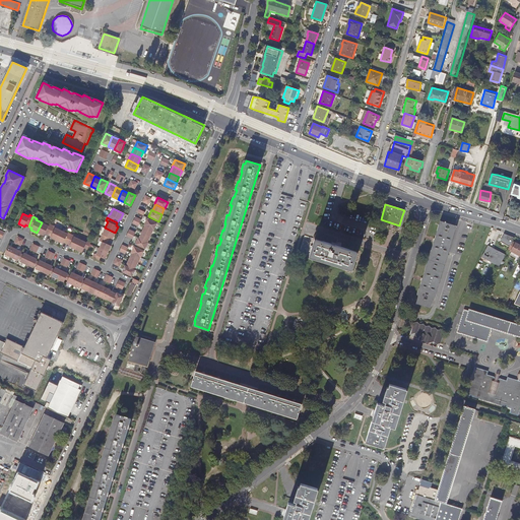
[(157,223),(147,218),(144,225),(145,225),(154,230),(157,223)]
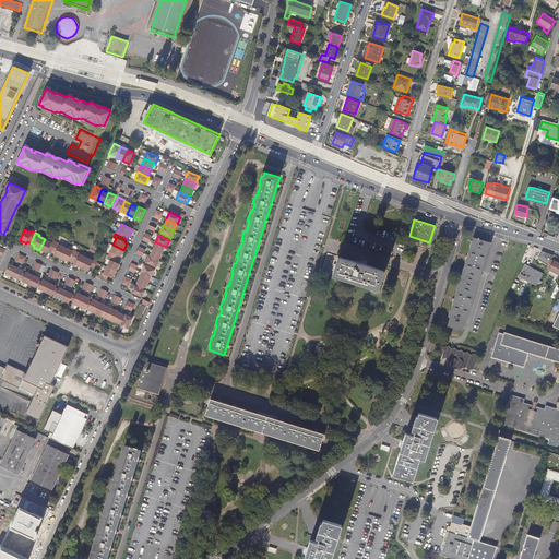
[(468,252),(466,260),(467,261),(456,298),(454,297),(452,306),(453,306),(450,318),(448,324),(462,330),(464,322),(468,310),(470,311),(473,302),(471,302),(483,265),(484,265),(487,258),(485,257),(489,242),(475,238),(471,252),(468,252)]
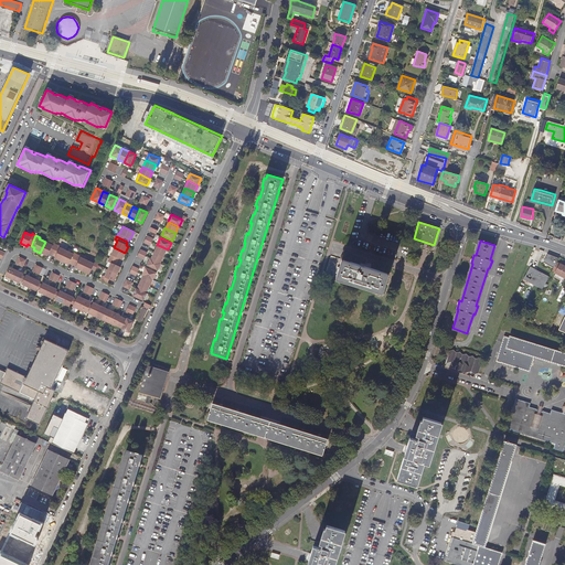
[(51,255),(56,245),(53,243),(52,245),(45,242),(40,253),(46,256),(48,254),(51,255)]
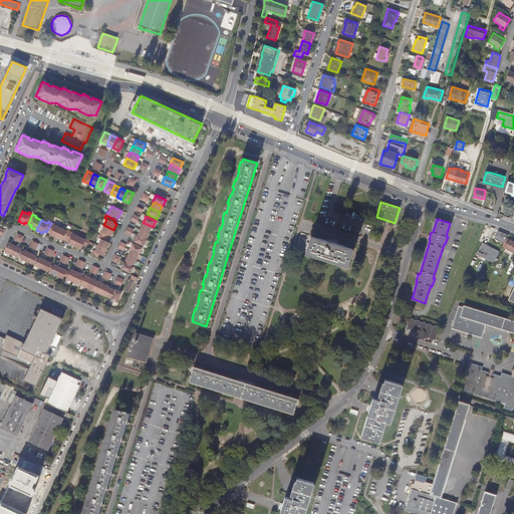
[(55,238),(60,228),(54,225),(54,224),(51,223),(46,232),(49,234),(49,235),(55,238)]
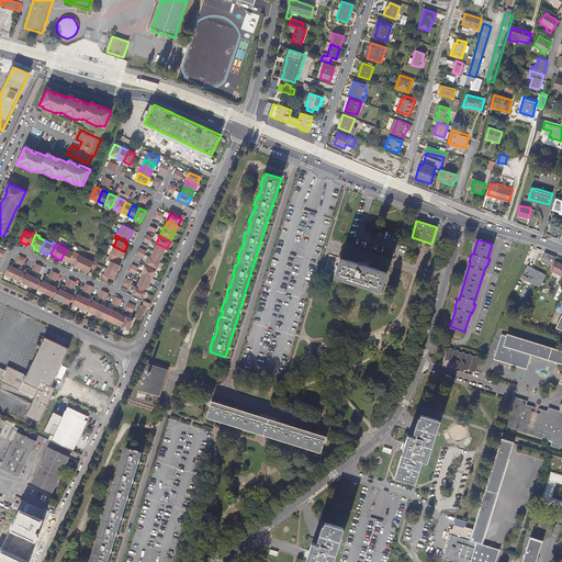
[(164,255),(167,248),(157,244),(154,250),(164,255)]
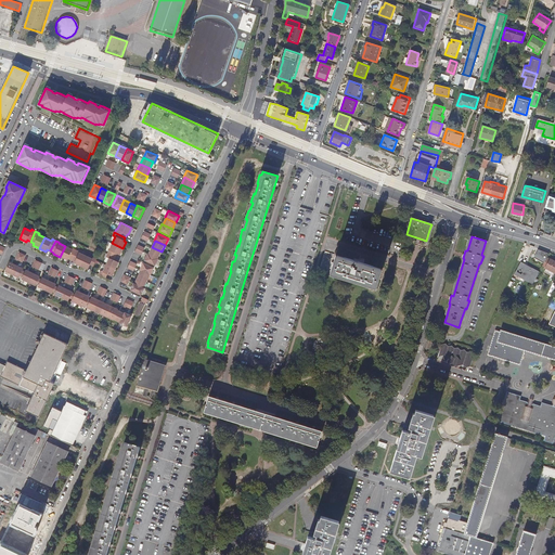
[(123,248),(112,243),(108,250),(107,254),(115,257),(116,254),(119,255),(123,248)]
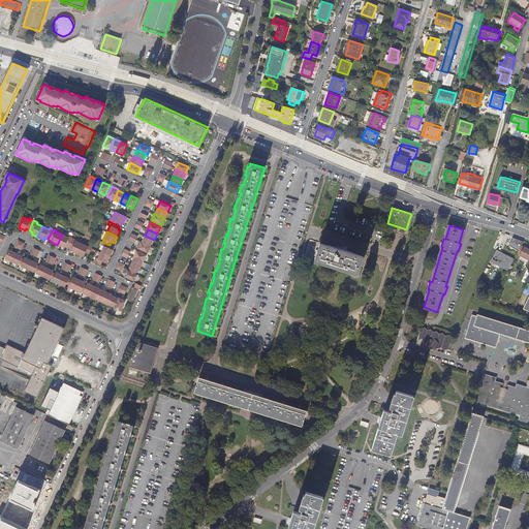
[(71,238),(68,237),(68,238),(62,235),(57,245),(63,248),(64,246),(67,248),(71,238)]
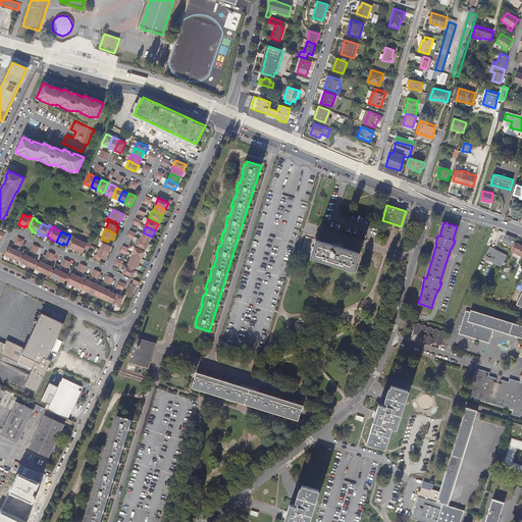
[(152,237),(143,232),(140,239),(149,243),(152,237)]
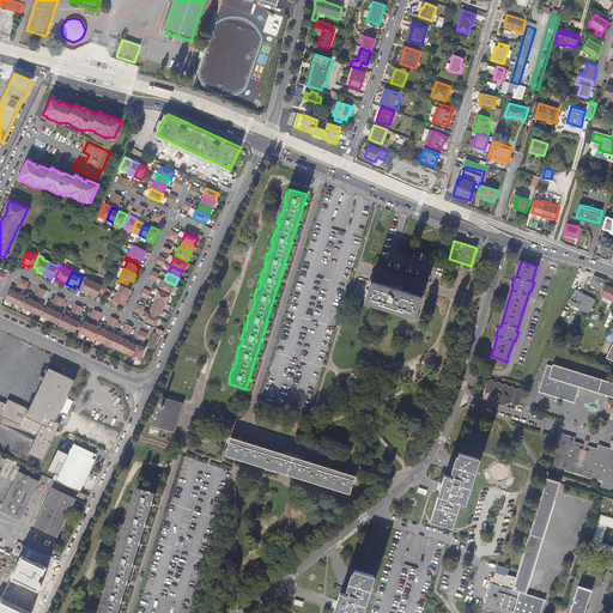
[(595,274),(590,284),(602,290),(606,279),(595,274)]
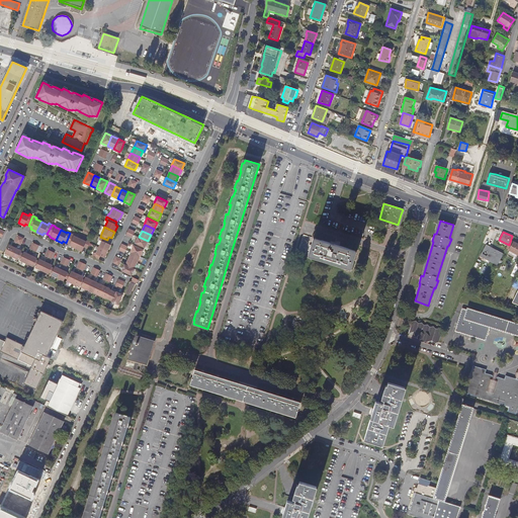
[(75,249),(79,239),(73,236),(74,235),(70,233),(66,243),(69,244),(69,246),(75,249)]
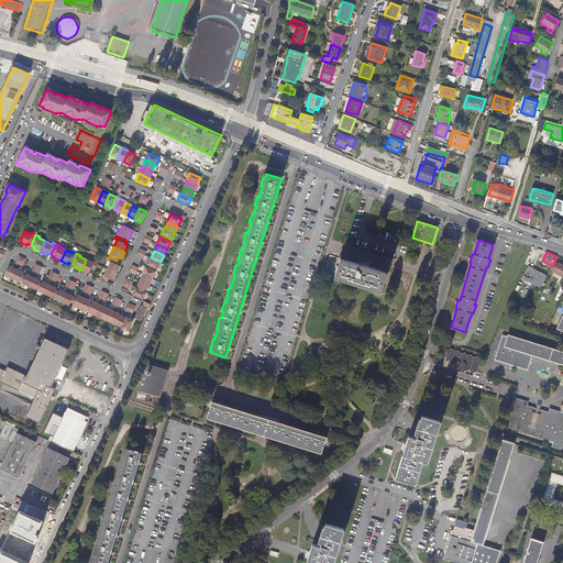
[(339,257),(330,255),(324,274),(334,277),(338,266),(337,266),(339,257)]
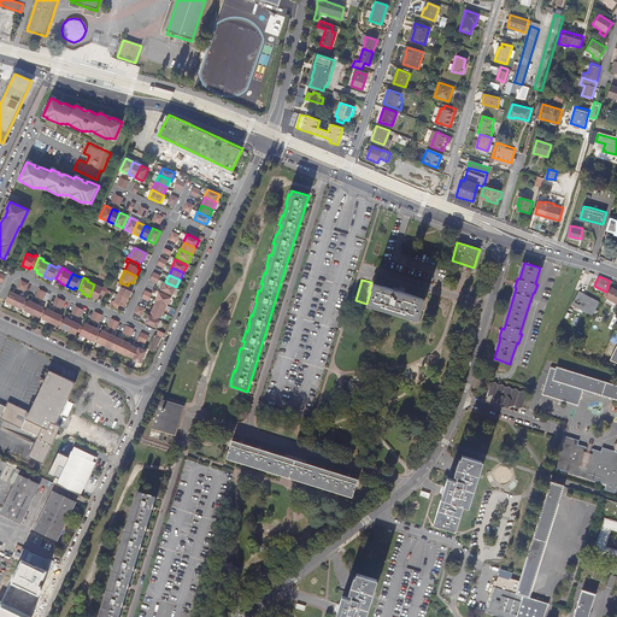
[(131,292),(125,289),(128,286),(119,282),(117,286),(121,287),(117,294),(128,299),(131,292)]
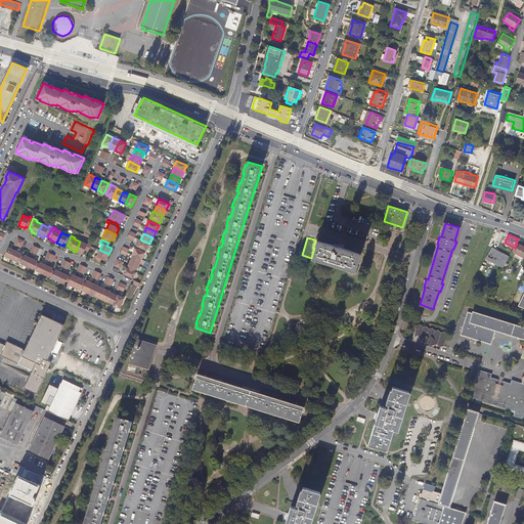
[(140,239),(139,239),(136,246),(146,251),(149,244),(140,239)]
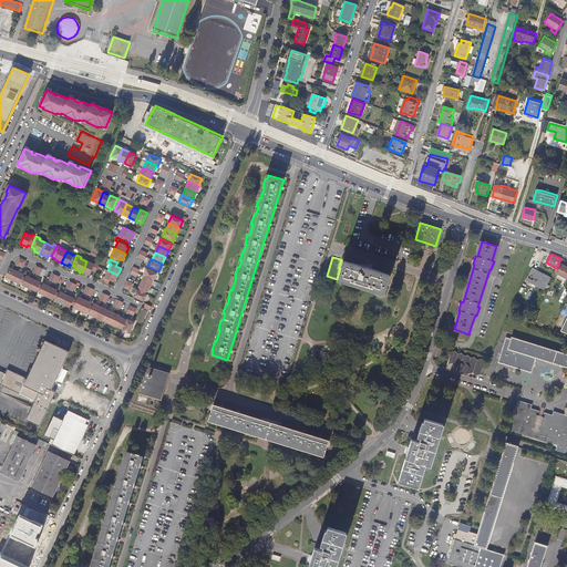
[(384,294),(388,282),(387,282),(389,275),(344,260),(342,268),(340,268),(337,279),(346,281),(346,282),(356,286),(357,285),(366,288),(364,289),(375,292),(377,291),(384,294)]
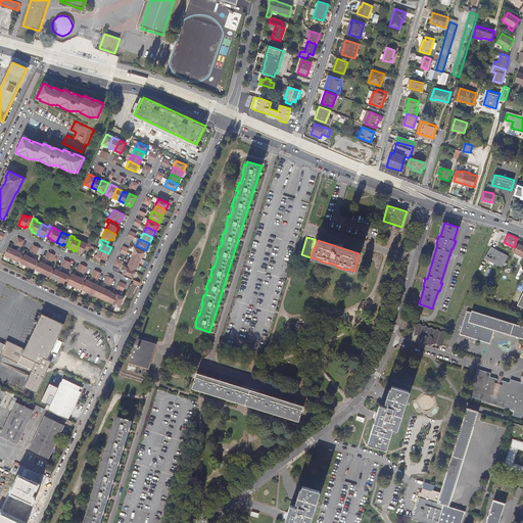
[(87,250),(90,244),(87,242),(86,243),(80,241),(76,251),(82,253),(84,249),(87,250)]
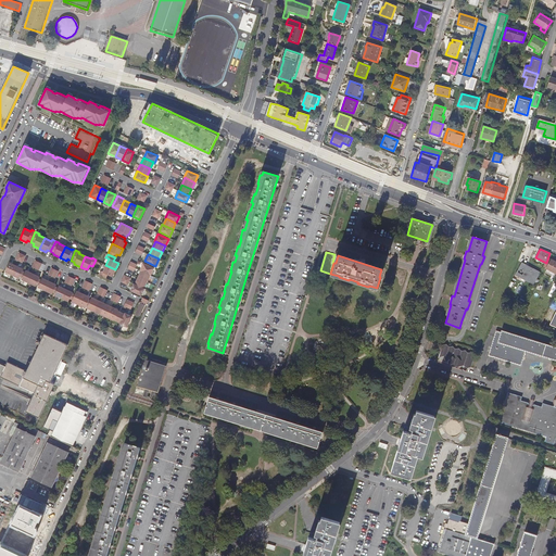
[(464,258),(452,295),(454,297),(465,260),(464,258)]
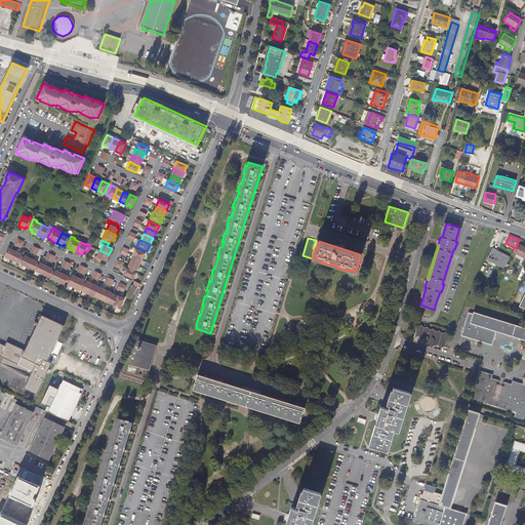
[(524,246),(518,244),(514,251),(524,256),(524,246)]
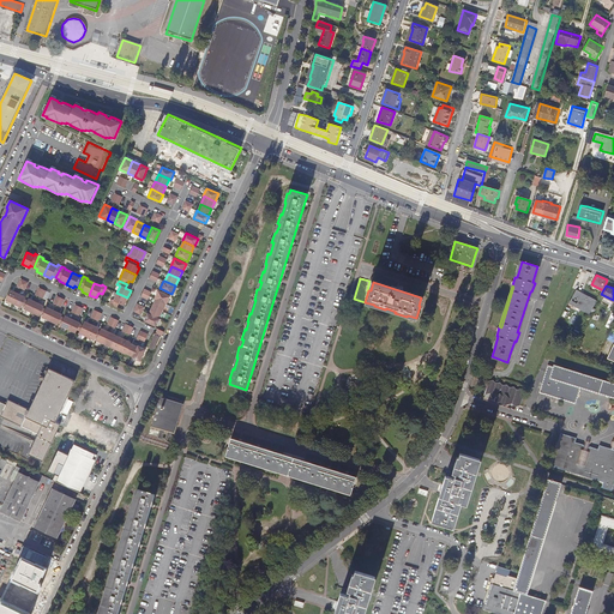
[(18,294),(11,290),(6,300),(13,304),(18,294)]
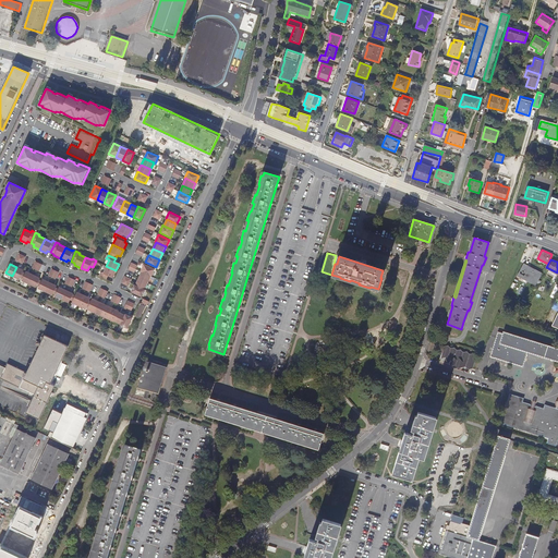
[(521,277),(536,284),(542,275),(528,267),(528,265),(524,264),(523,265),(520,271),(523,274),(521,277)]
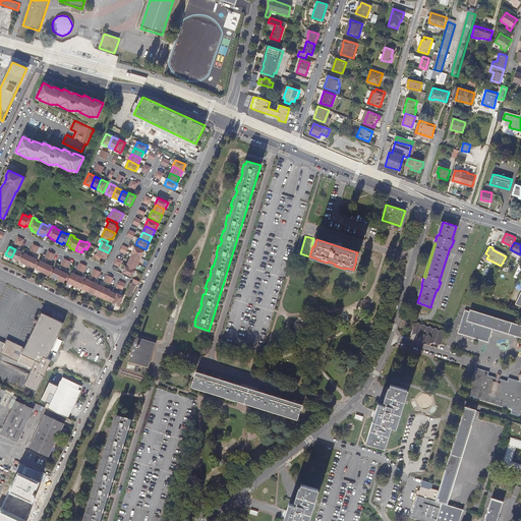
[(145,251),(134,247),(131,253),(132,253),(141,257),(141,258),(145,251)]
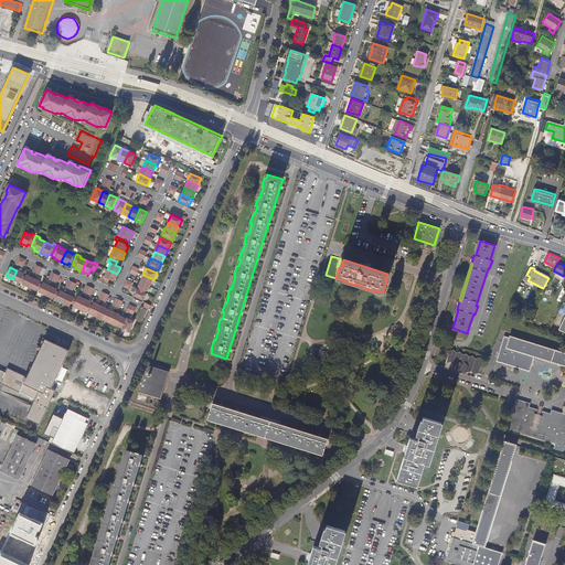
[(478,306),(489,268),(488,268),(476,306),(478,306)]
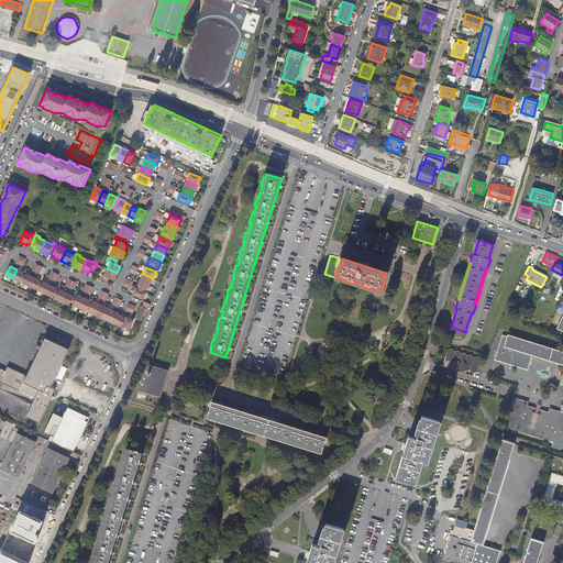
[(548,276),(532,267),(532,269),(547,277),(548,276)]
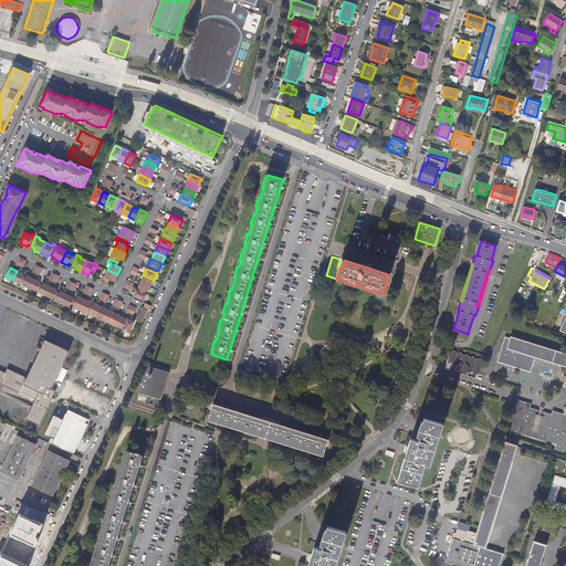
[(114,282),(117,274),(107,270),(104,276),(102,275),(100,280),(107,283),(108,280),(114,282)]
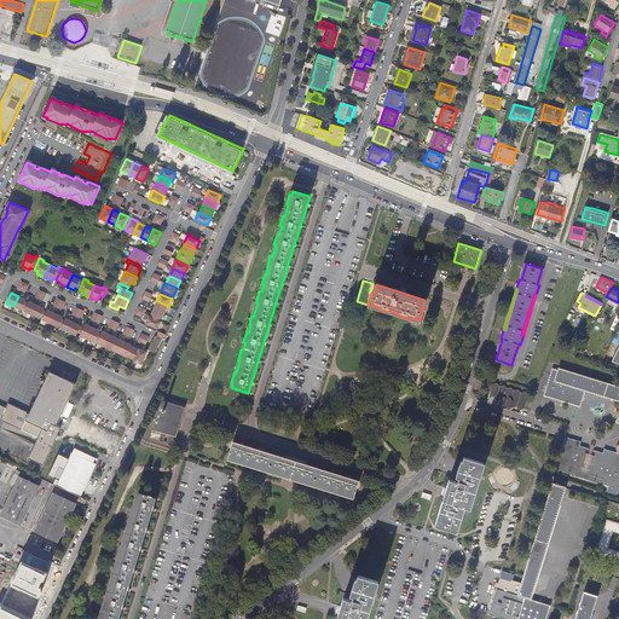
[(22,310),(27,300),(18,296),(13,306),(22,310)]
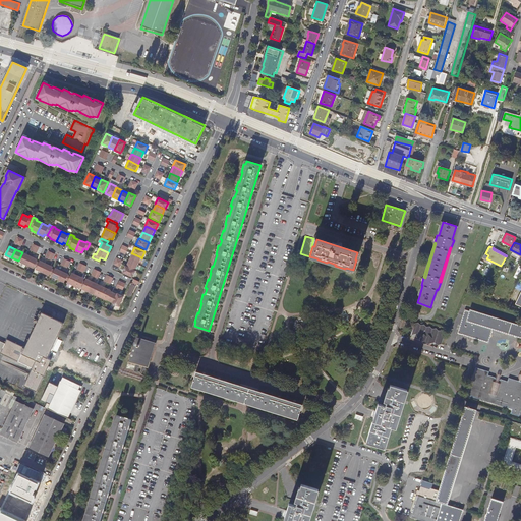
[(26,266),(32,256),(24,253),(20,262),(26,266)]
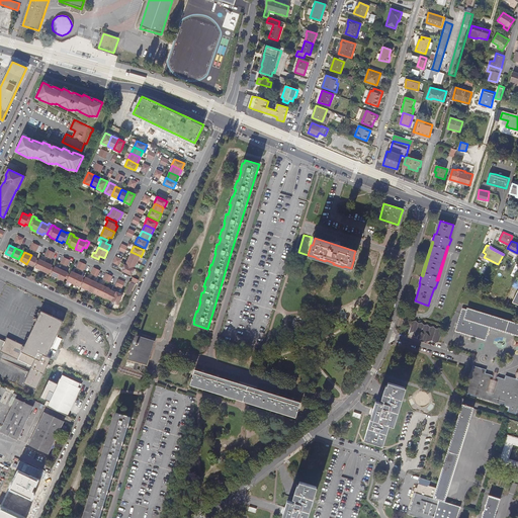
[(141,256),(132,252),(128,259),(138,263),(141,256)]
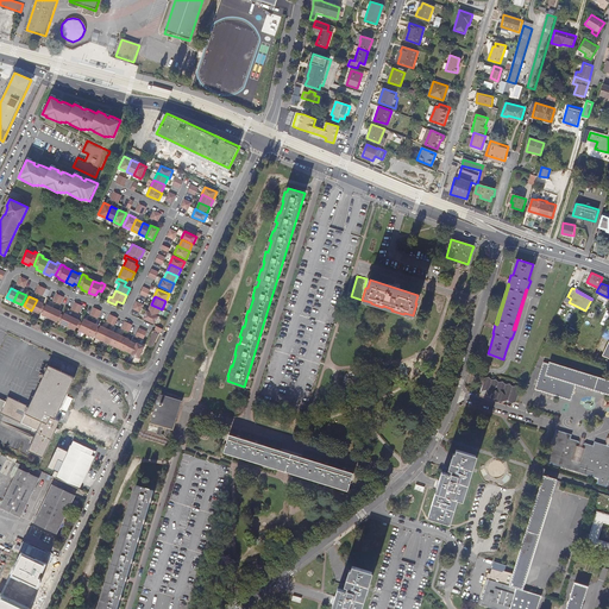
[(39,314),(44,303),(37,300),(31,311),(39,314)]
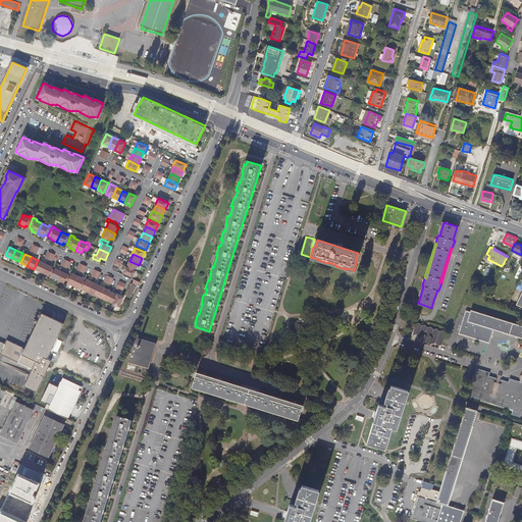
[(43,273),(47,264),(40,261),(36,270),(43,273)]
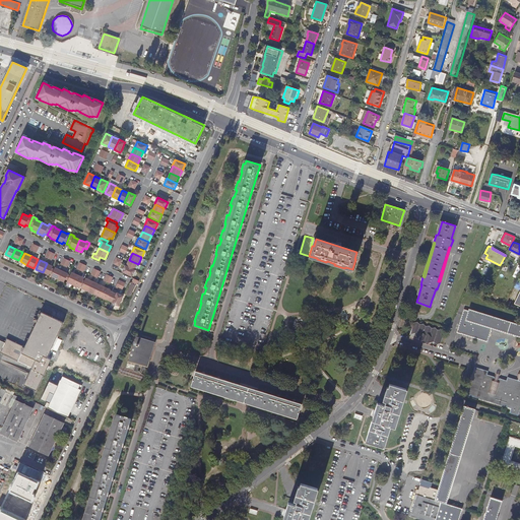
[(138,264),(129,260),(126,266),(135,270),(138,264)]
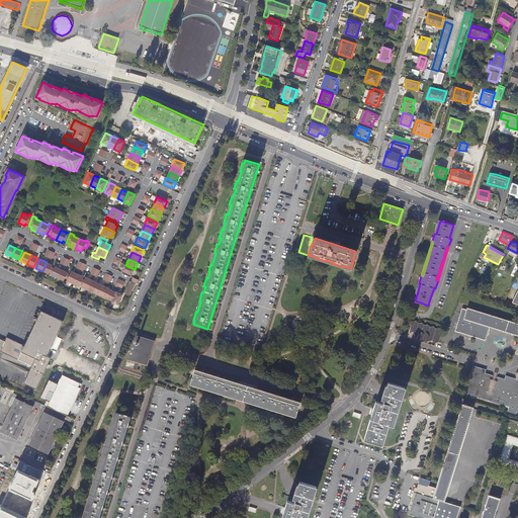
[(49,274),(53,265),(47,262),(42,271),(49,274)]
